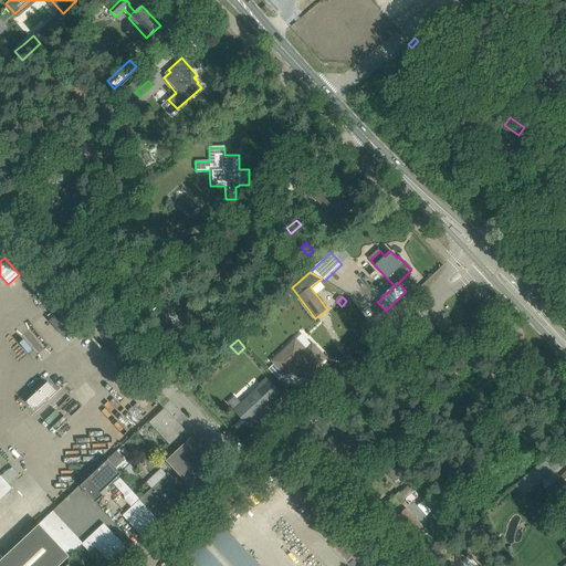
[(311,371),(324,358),(321,355),(322,354),(322,352),(320,349),(318,349),(317,350),(314,346),(305,354),(294,342),(280,355),(281,357),(274,363),(285,374),(291,368),(304,381),(313,374),(311,371)]
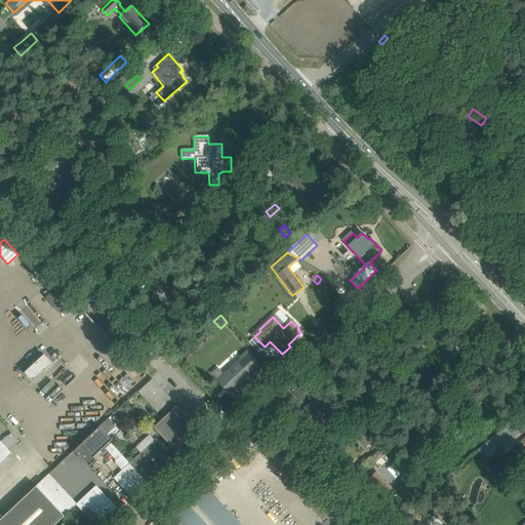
[(255,371),(260,366),(248,353),(242,358),(243,359),(232,370),(231,369),(225,375),(224,373),(223,374),(217,368),(211,374),(231,395),(238,388),(237,387),(254,370),(255,371)]
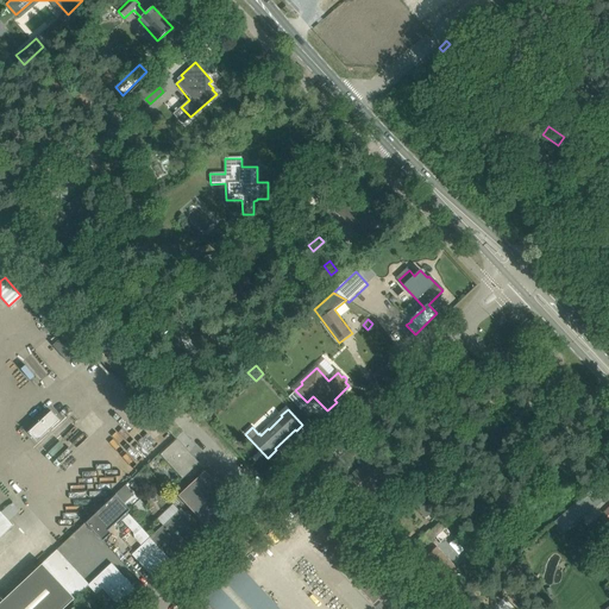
[(27,433),(37,443),(60,420),(51,410),(27,433)]
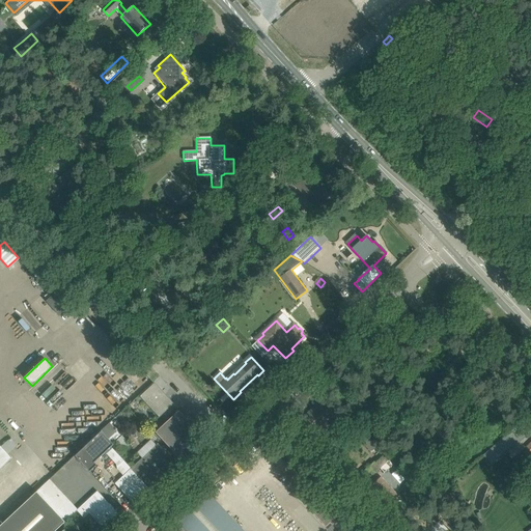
[(172,403),(155,384),(141,396),(159,416),(172,403)]
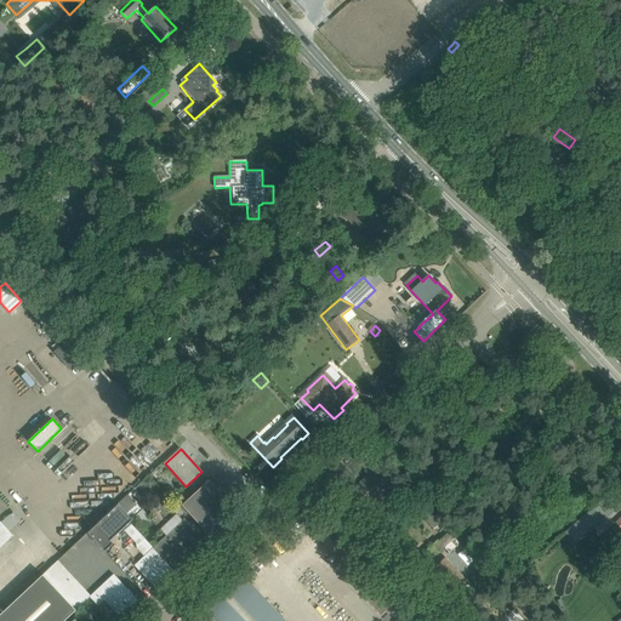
[(440,523),(398,477),(392,484),(433,529),(440,523)]
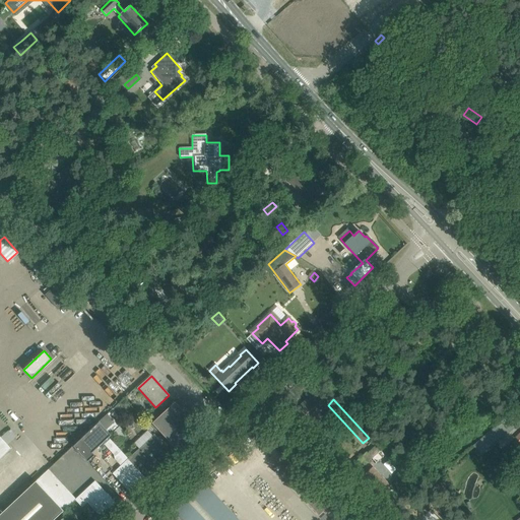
[(205,435),(195,424),(189,416),(175,402),(152,424),(182,456),(184,454),(189,450),(205,435)]
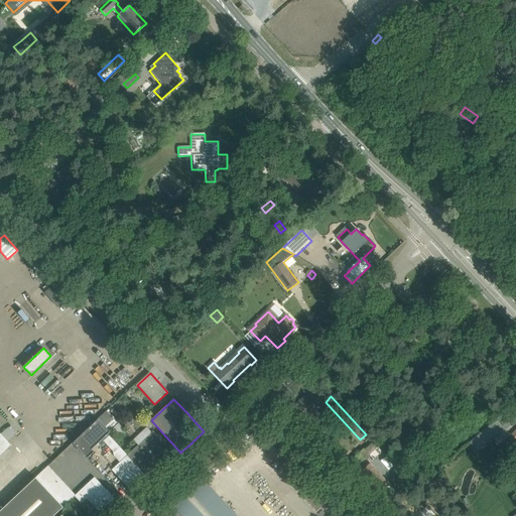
[(477,452),(514,420),(506,410),(469,442),(477,452)]
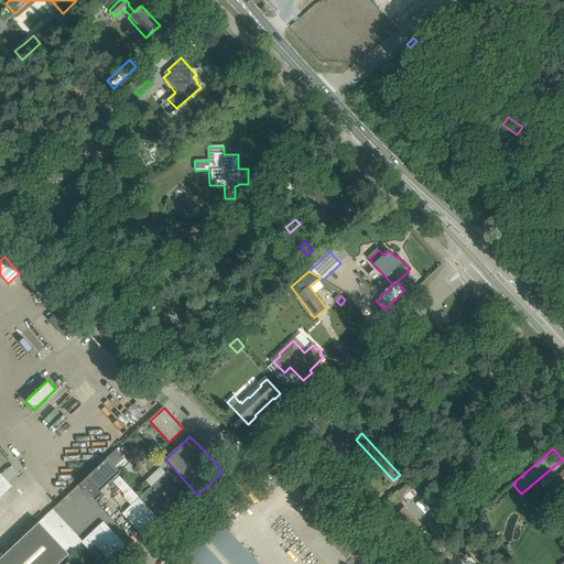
[(117,449),(108,458),(120,472),(121,470),(129,464),(125,459),(117,449)]
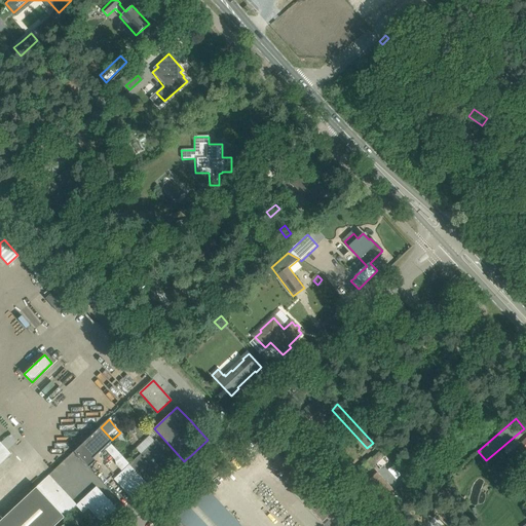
[(101,427),(74,452),(87,465),(88,467),(96,460),(94,458),(104,448),(110,442),(112,440),(101,427)]
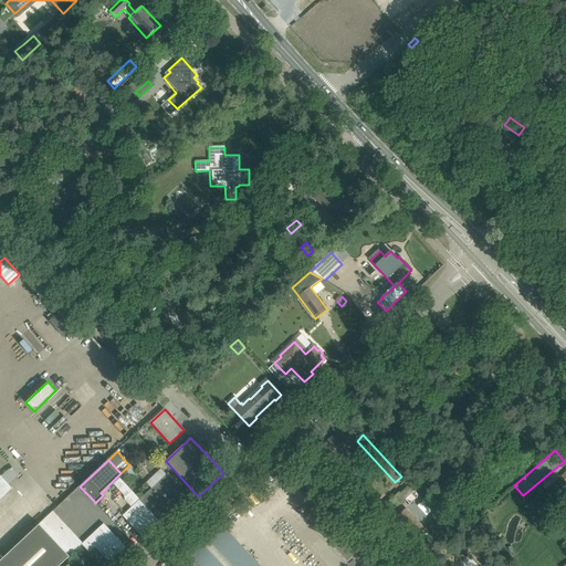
[(154,491),(142,502),(160,522),(167,515),(178,505),(187,496),(169,478),(161,469),(146,482),(154,491)]
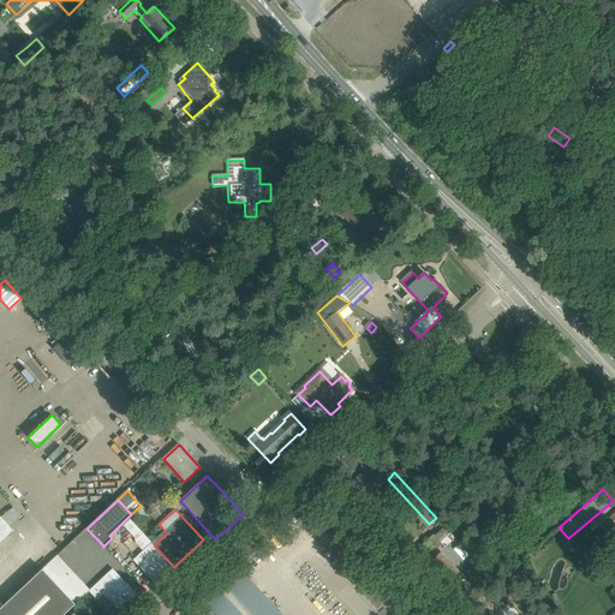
[(129,517),(121,524),(136,539),(137,543),(145,553),(137,560),(157,583),(174,567),(154,545),(129,517)]
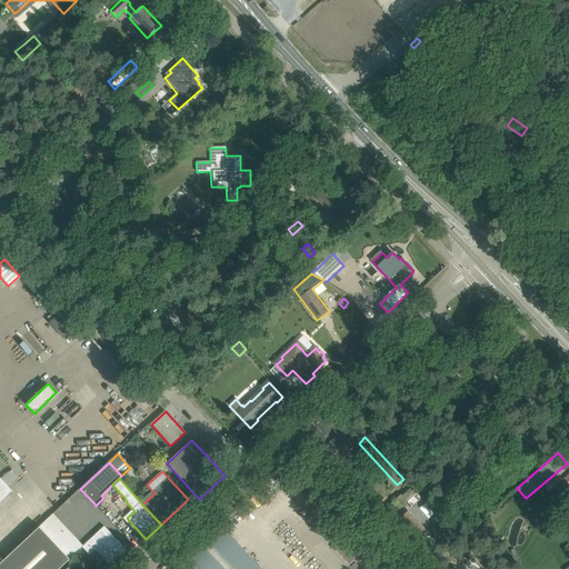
[(410,488),(400,496),(407,502),(407,501),(416,493),(410,488)]
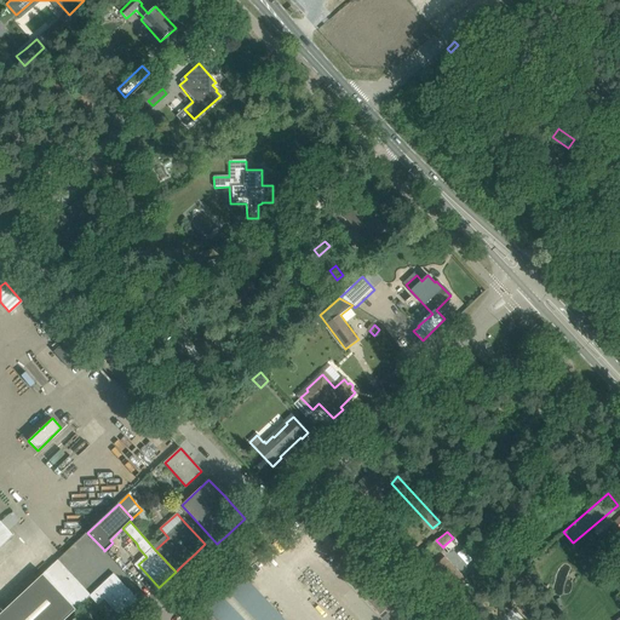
[(443,546),(448,552),(459,543),(454,537),(453,538),(443,546)]
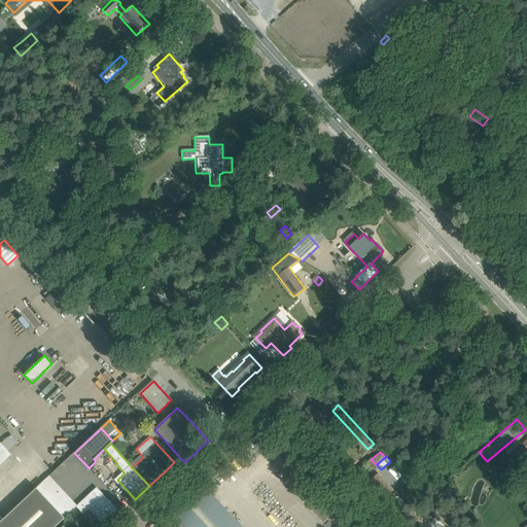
[(378,473),(364,487),(381,504),(395,491),(378,473)]
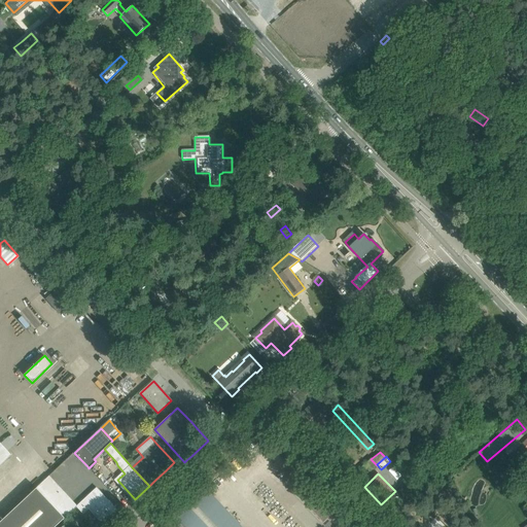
[(242,526),(204,486),(159,526),(242,526)]
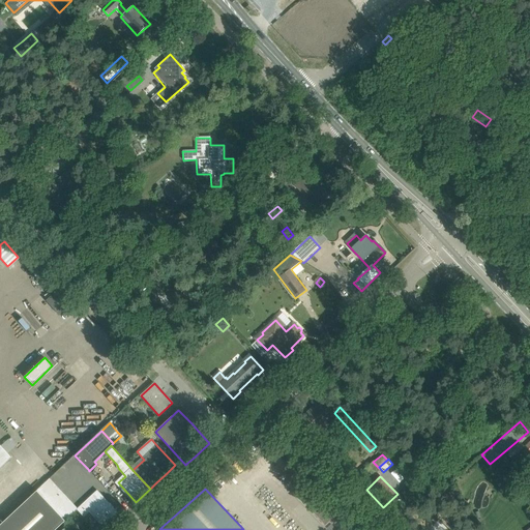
[(104,528),(105,529),(120,514),(112,506),(111,508),(106,502),(107,501),(96,490),(76,508),(83,517),(91,509),(95,514),(93,516),(105,527),(104,528)]
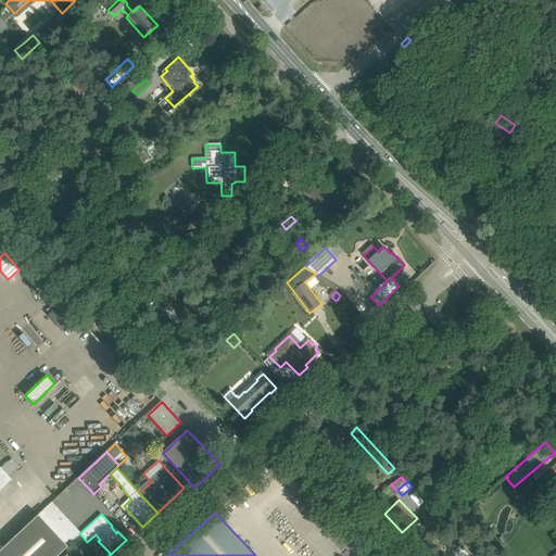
[(58,555),(68,546),(39,516),(38,515),(0,551),(0,555),(58,555)]
